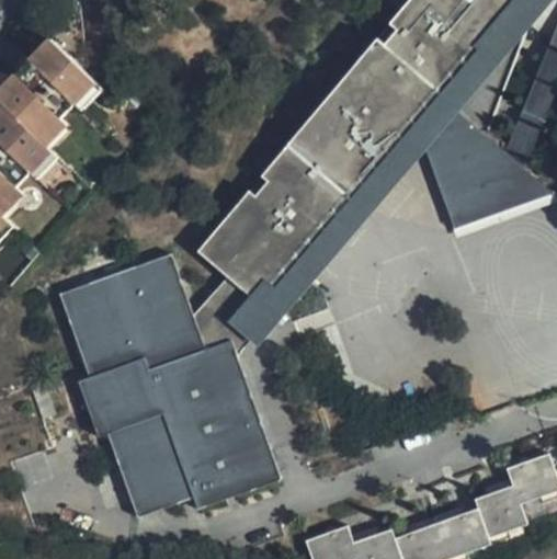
[(390,0),(401,9),(197,248),(227,275),(192,314),(169,252),(57,293),(87,376),(77,379),(98,435),(105,433),(135,515),(191,494),(195,506),(279,477),(235,352),(292,285),(284,278),(399,143),(436,98),(482,137),(533,22),(522,12),(532,0),(537,0),(543,4),(546,0),(390,0)]
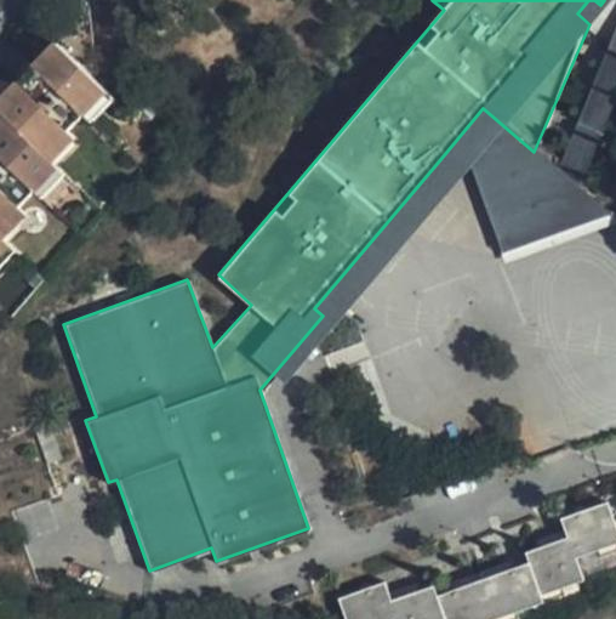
[(592,189),(615,132),(615,12),(549,171),(592,189)]
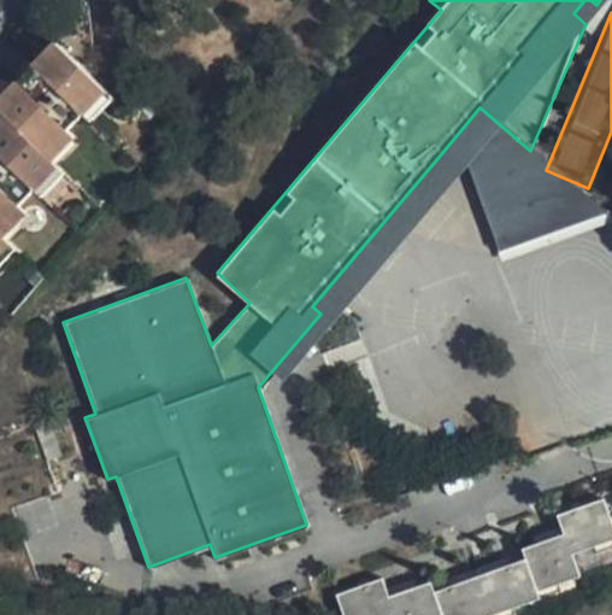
[(0,119),(1,121),(39,154),(62,130),(76,113),(99,89),(48,44),(25,66),(10,83),(0,94),(0,119)]
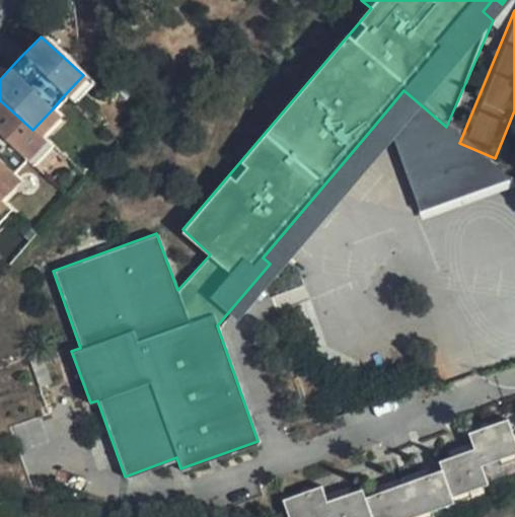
[(8,70),(21,56),(15,50),(2,64),(8,70)]
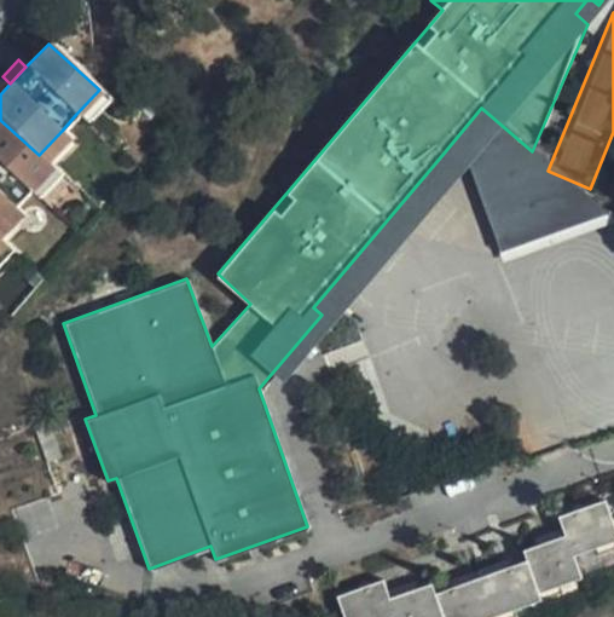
[(84,120),(105,96),(99,90),(76,114),(84,120)]
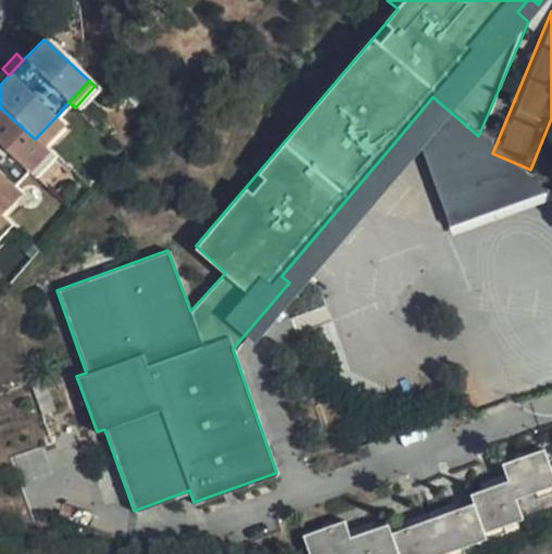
[(0,200),(15,183),(26,171),(46,149),(40,145),(35,139),(1,109),(0,110),(0,200)]
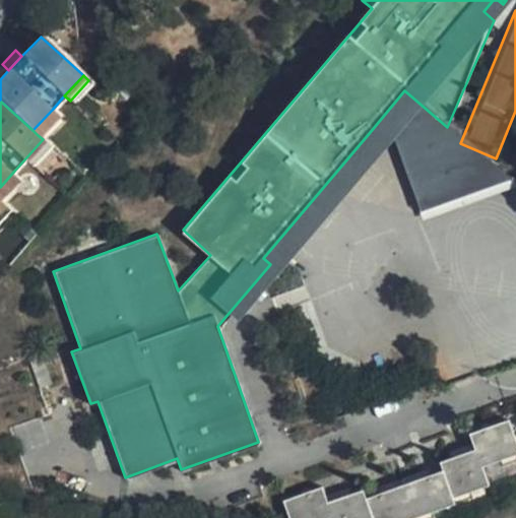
[(33,130),(38,135),(57,115),(52,110),(33,130)]
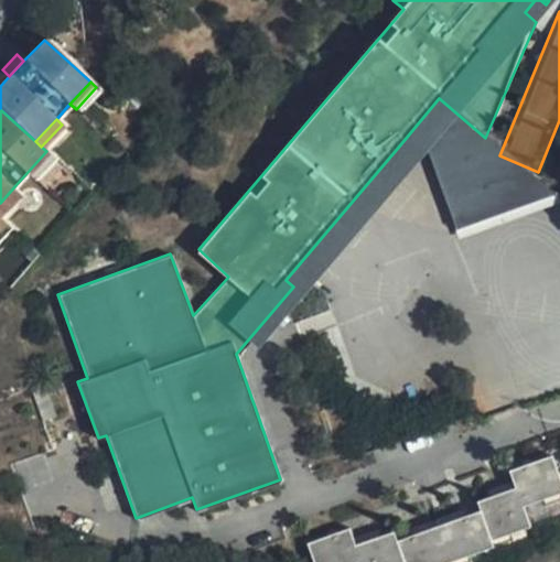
[(412,152),(401,143),(286,280),(293,287),(297,290),(412,152)]
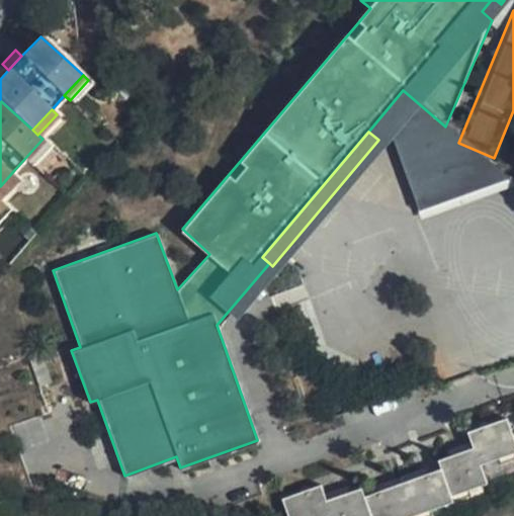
[(29,164),(48,144),(43,139),(24,159),(29,164)]
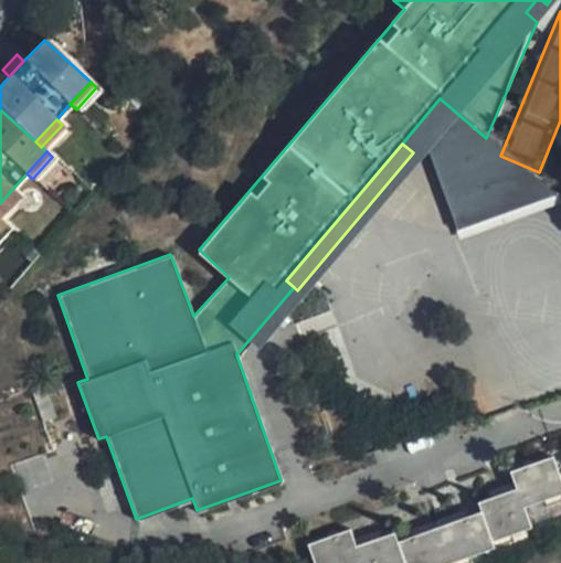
[(0,214),(21,190),(16,186),(0,203),(0,214)]
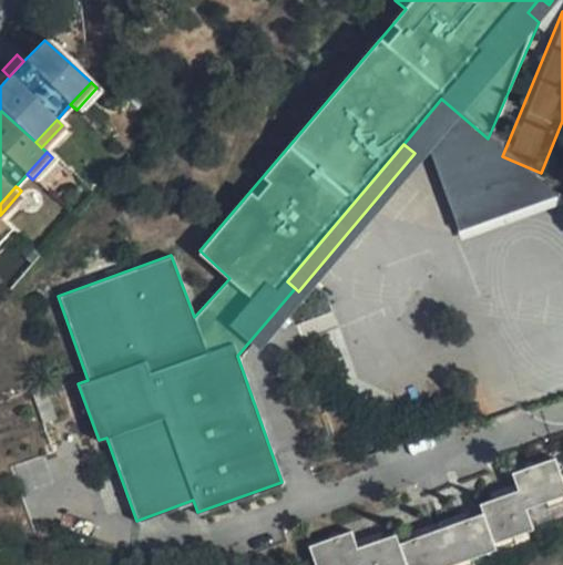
[(0,238),(10,228),(3,223),(0,226),(0,238)]
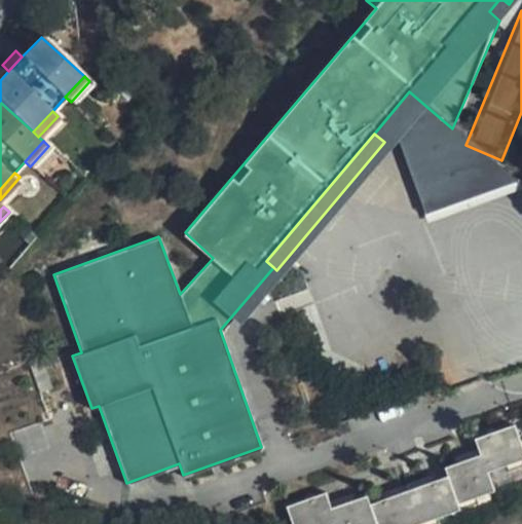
[(325,491),(285,506),(292,523),(411,523),(460,508),(458,501),(494,489),(487,470),(521,457),(521,448),(514,424),(476,438),(481,454),(446,465),(450,476),(370,503),(367,495),(330,508),(325,491)]
